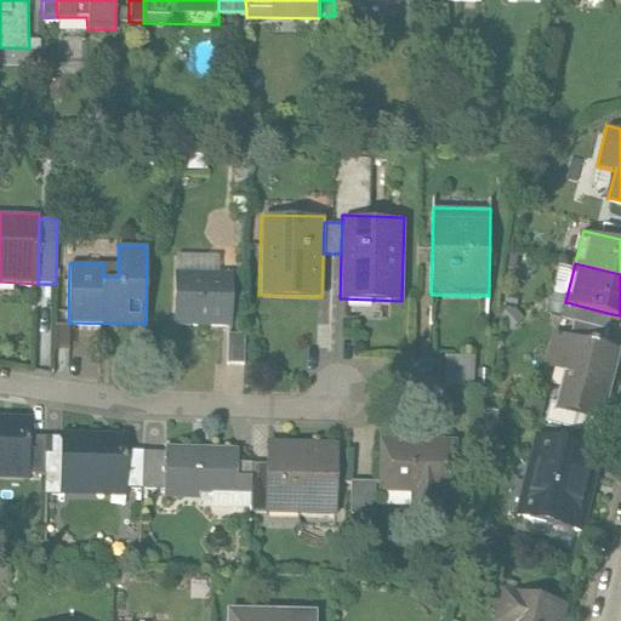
[(232,272),(175,271),(172,325),(231,328),(232,272)]
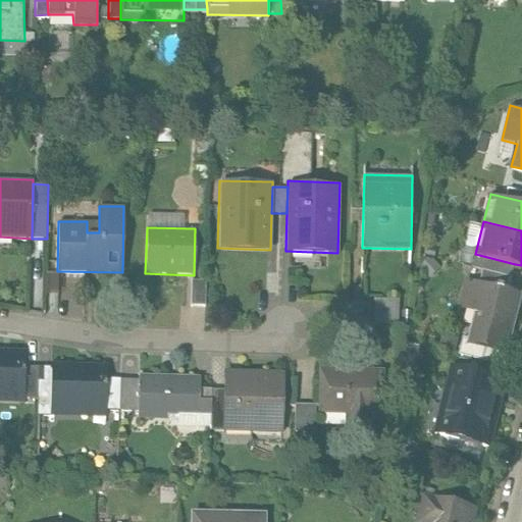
[(515,264),(475,254),(472,265),(483,268),(480,281),(510,289),(515,264)]
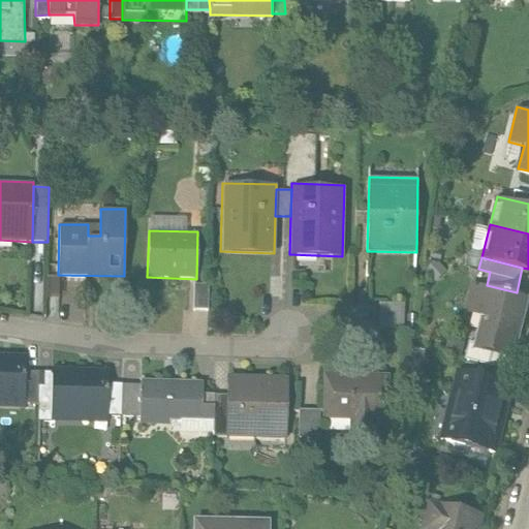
[(473,348),(516,359),(528,300),(528,294),(517,292),(487,285),(471,281),(464,311),(481,314),(474,342),(473,348)]
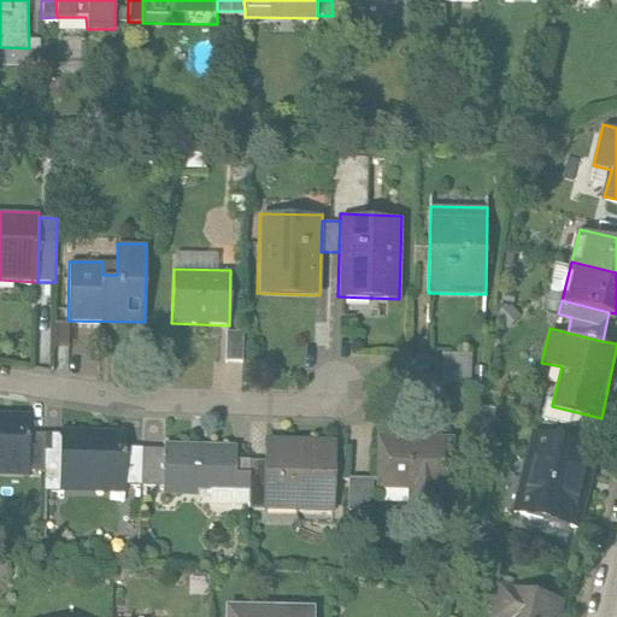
[(225,330),(225,362),(242,362),(242,330),(225,330)]
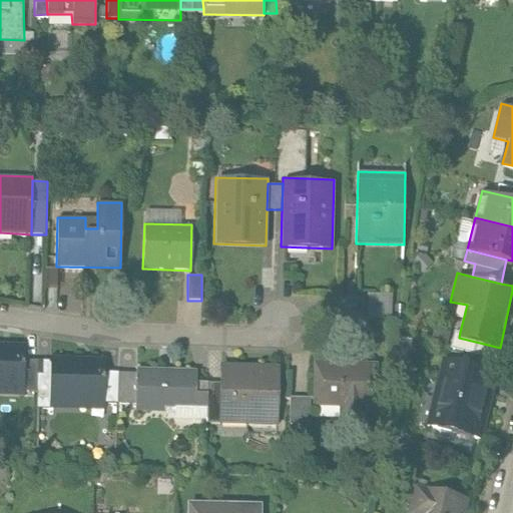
[(393,295),(367,294),(366,319),(392,320),(393,295)]
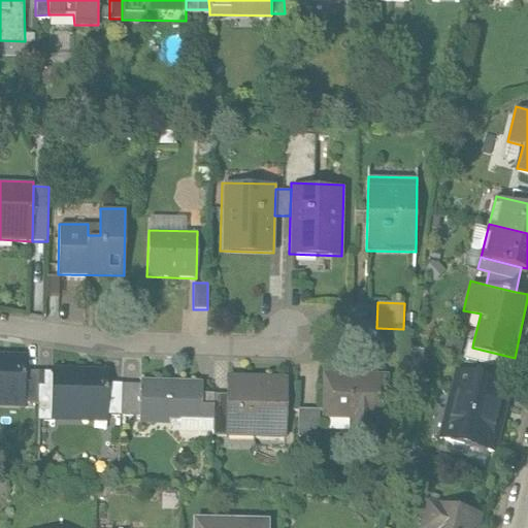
[(472,348),(473,341),(468,340),(464,359),(512,370),(515,358),(472,348)]
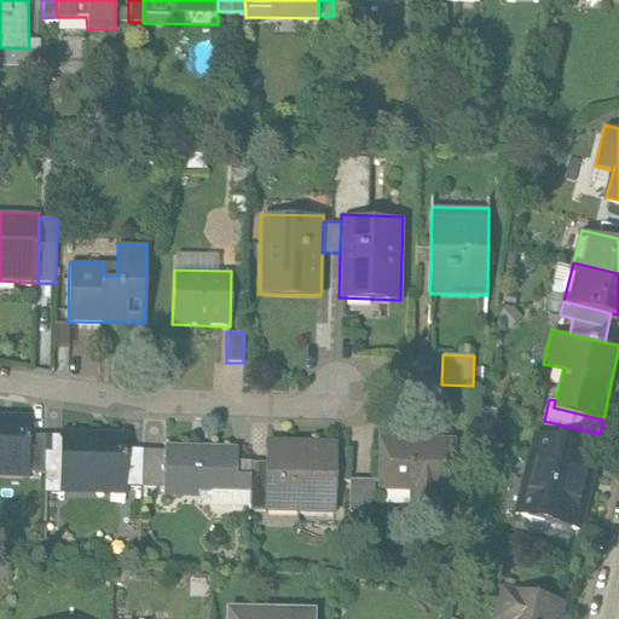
[(30,434),(30,414),(0,414),(0,479),(30,480),(30,472),(30,434)]
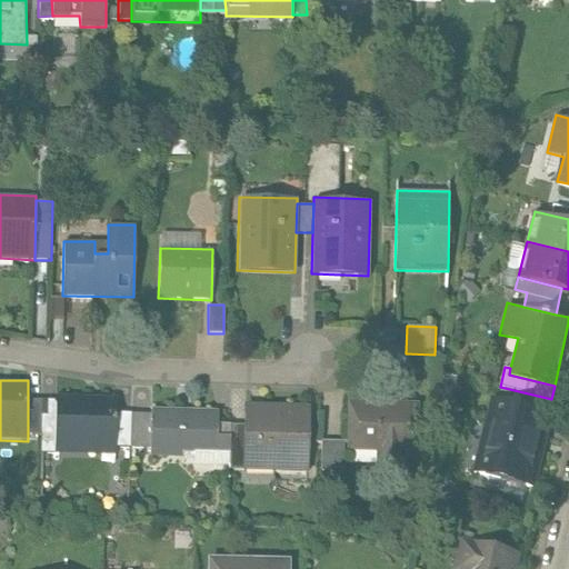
[(118,396),(56,395),(56,400),(55,453),(117,455),(117,447),(117,413),(118,396)]
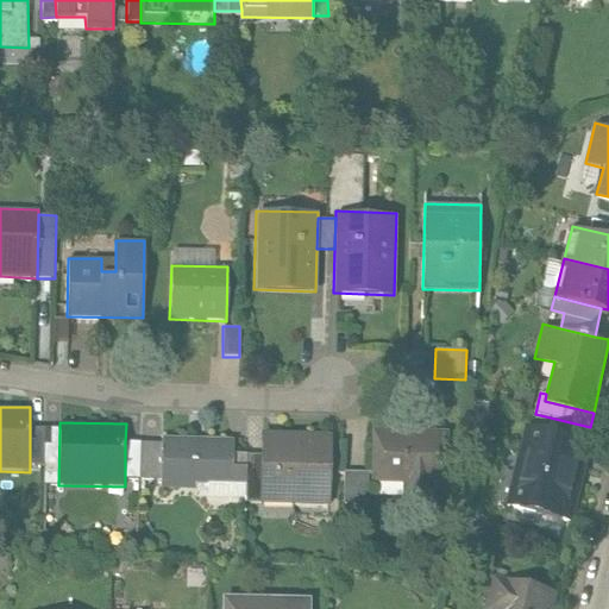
[(573,520),(594,441),(525,425),(506,503),(573,520)]
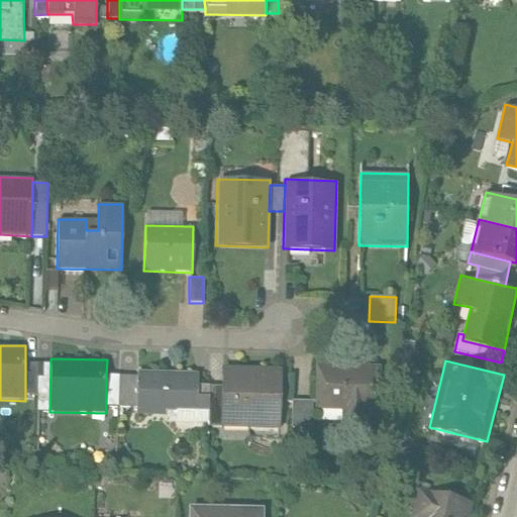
[(49,412),(50,364),(25,363),(25,394),(36,394),(36,412),(49,412)]
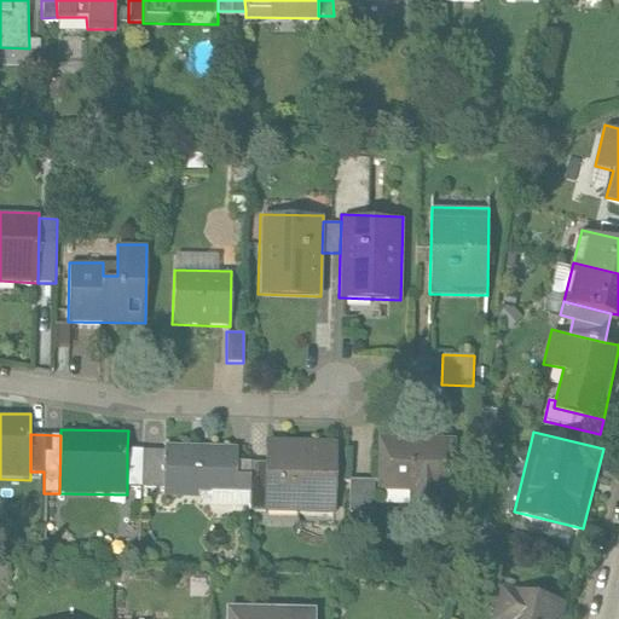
[(456,437),(377,435),(376,480),(376,490),(415,491),(415,503),(437,503),(437,491),(455,491),(456,437)]
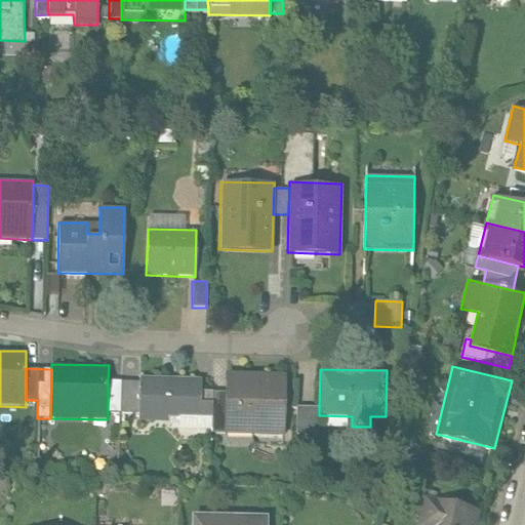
[(284,372),(225,371),(224,392),(224,433),(283,435),(284,372)]
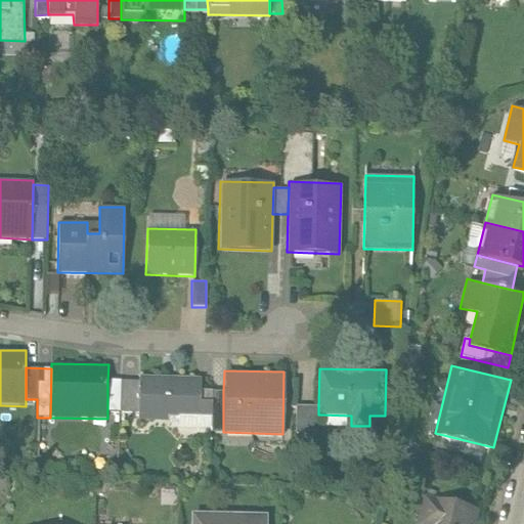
[(201,377),(139,376),(139,381),(138,411),(138,416),(200,417),(201,391),(201,377)]
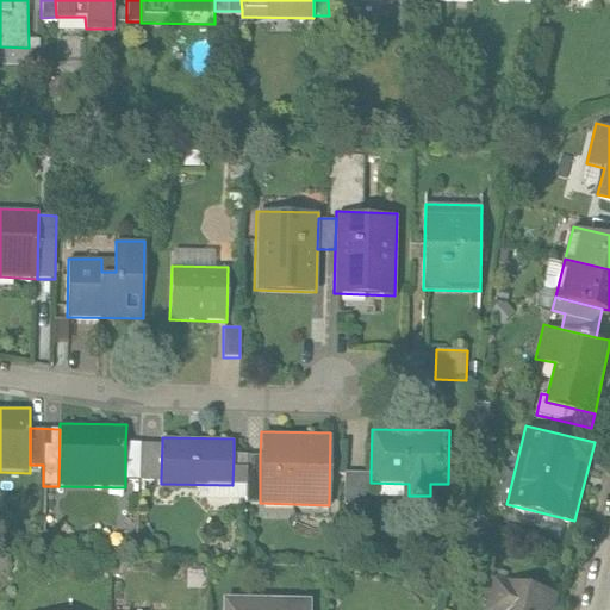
[(161,479),(162,443),(125,443),(125,479),(161,479)]
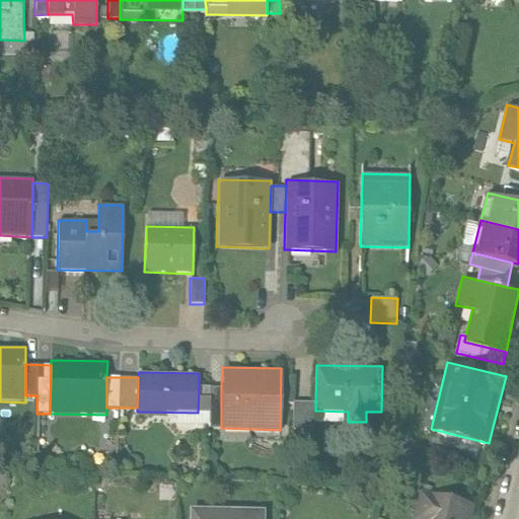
[(221,428),(221,387),(199,387),(198,413),(210,413),(209,428),(221,428)]
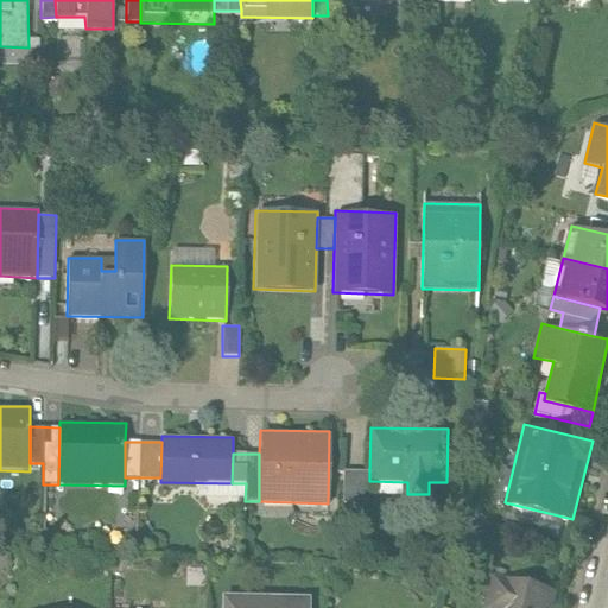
[(369,481),(369,472),(342,472),(342,504),(369,504),(369,481)]
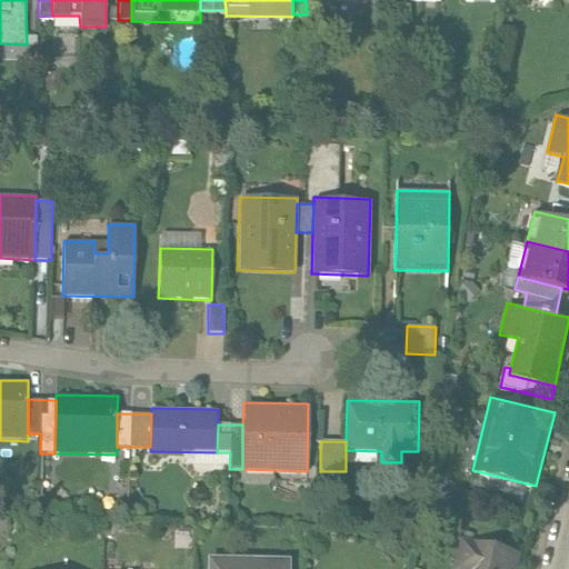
[(519,568),(523,552),(459,537),(451,568),(519,568)]
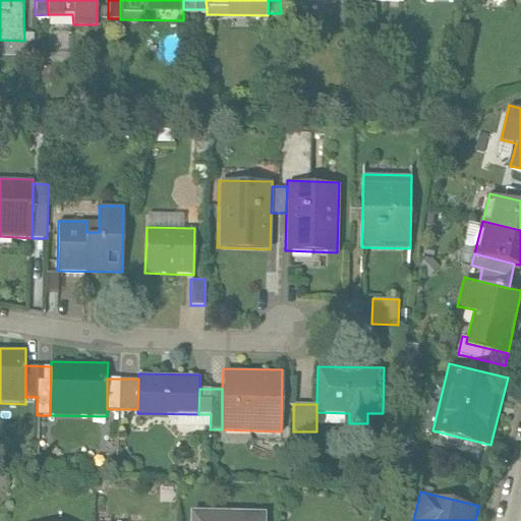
[(188,520),(265,520),(265,511),(189,510),(188,520)]
